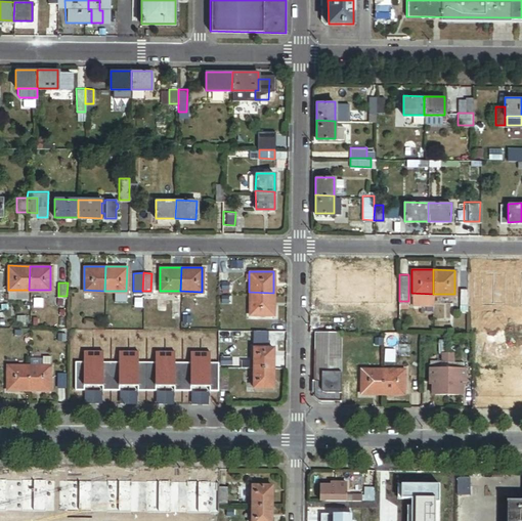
[(28,290),(8,290),(8,298),(28,298),(28,290)]
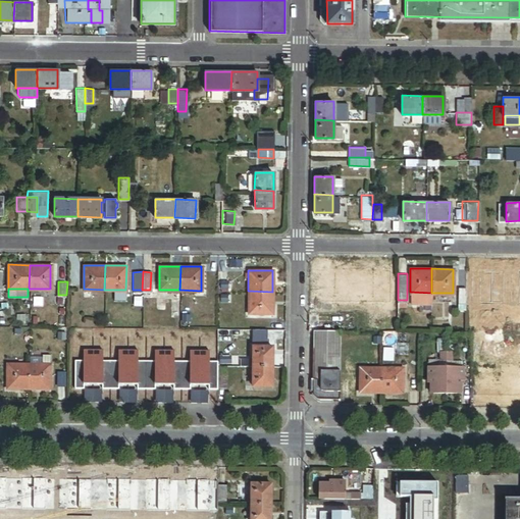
[(272,292),(248,291),(248,312),(272,312),(272,292)]
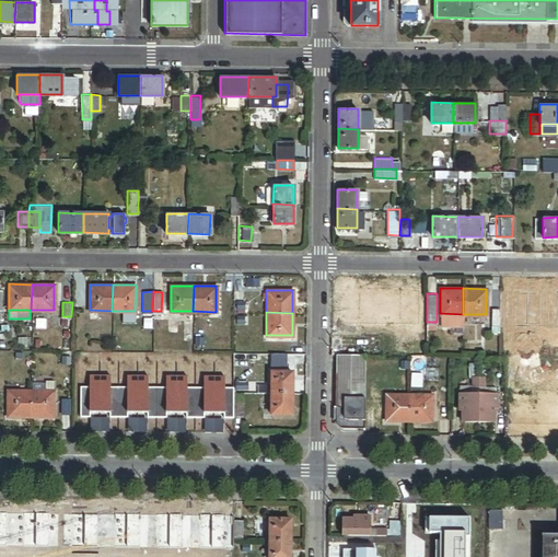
[(463,314),(440,313),(440,324),(463,325),(463,314)]
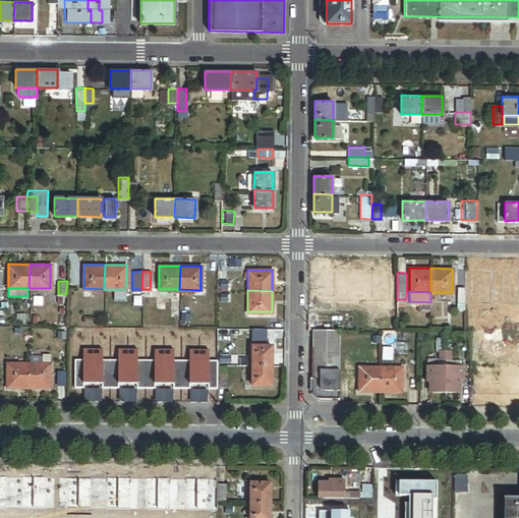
[(188,299),(179,299),(179,314),(187,314),(188,299)]
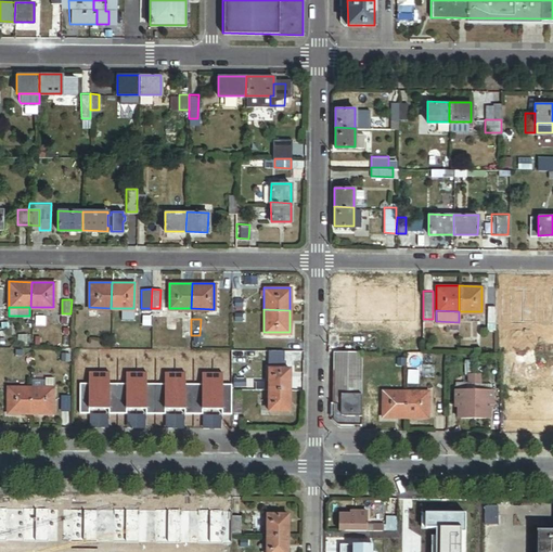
[(361,370),(361,349),(333,348),(332,401),(339,401),(339,393),(361,393),(361,370)]
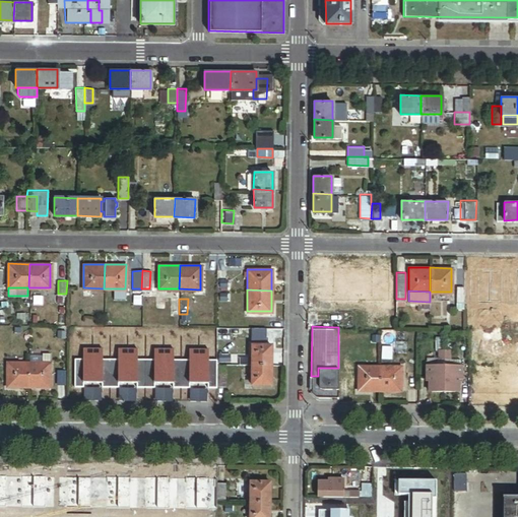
[(443,333),(434,333),(433,348),(436,348),(443,348),(443,333)]
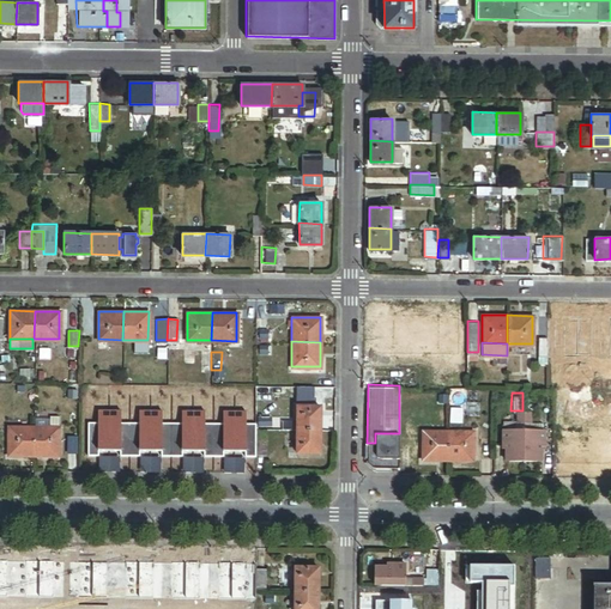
[(283,419),(283,406),(268,406),(268,427),(282,427),(283,419)]
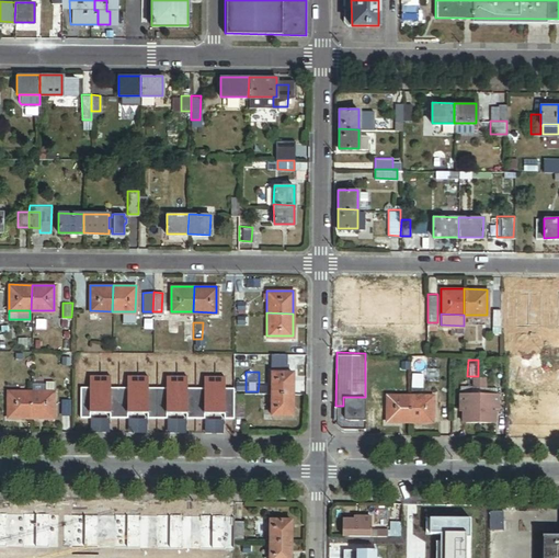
[(272,391),(272,393),(292,393),(292,372),(272,372),(272,391)]
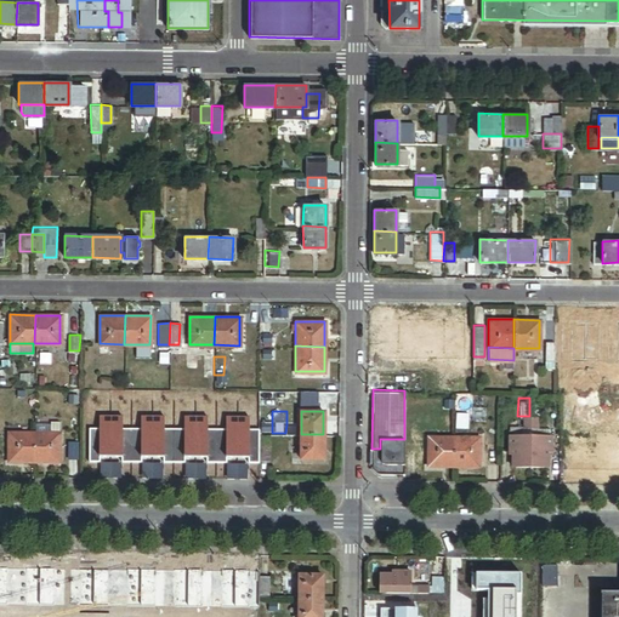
[(98,412),(97,426),(89,426),(87,458),(98,458),(98,450),(109,450),(111,412),(98,412)]
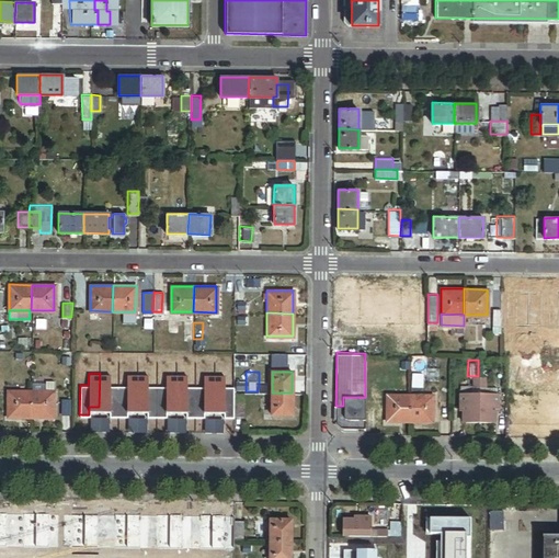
[(110,374),(100,373),(99,407),(109,407),(109,414),(117,414),(118,385),(110,385),(110,374)]
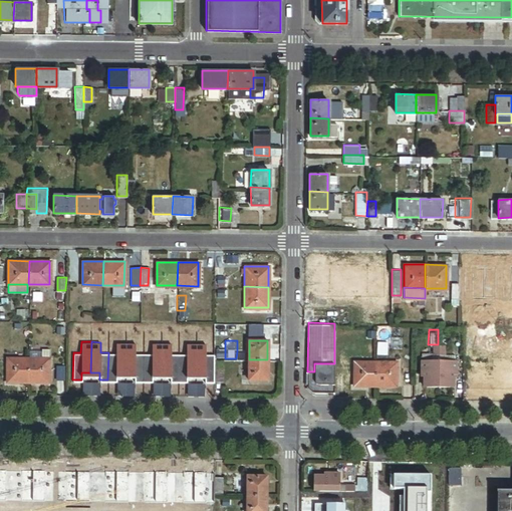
[(115,342),(115,352),(108,352),(107,379),(116,379),(116,373),(125,373),(125,342),(115,342)]
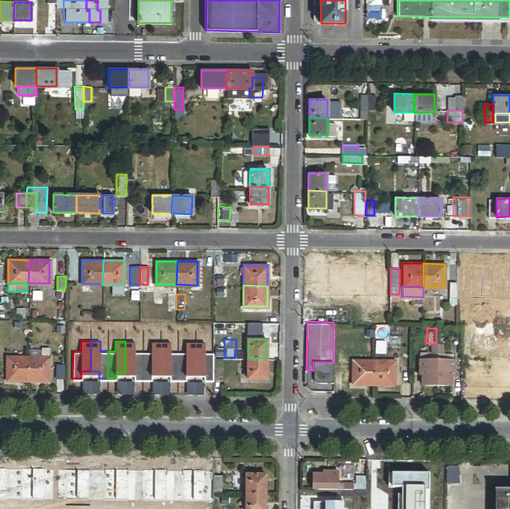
[(134,341),(125,341),(125,372),(134,372),(134,379),(142,379),(142,352),(134,351),(134,341)]
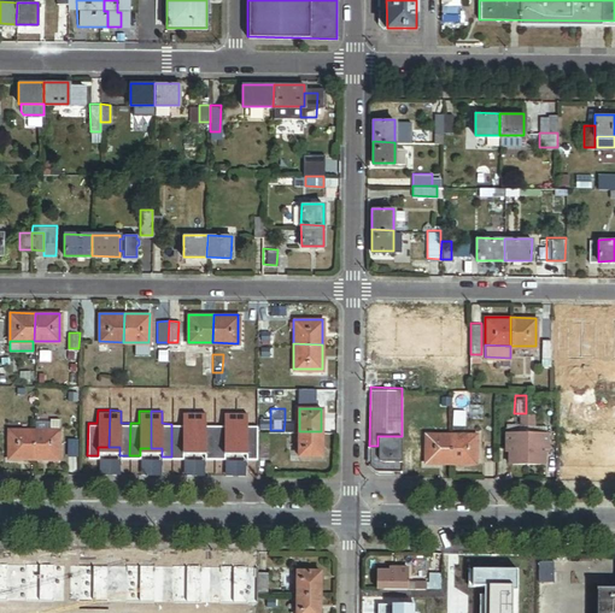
[(182,411),(182,424),(171,424),(171,457),(182,457),(182,448),(193,448),(193,411),(182,411)]
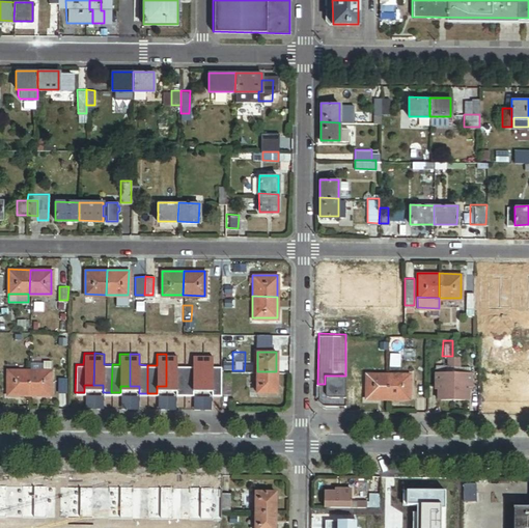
[(176,355),(166,354),(166,386),(175,386),(175,393),(183,394),(184,365),(176,365),(176,355)]
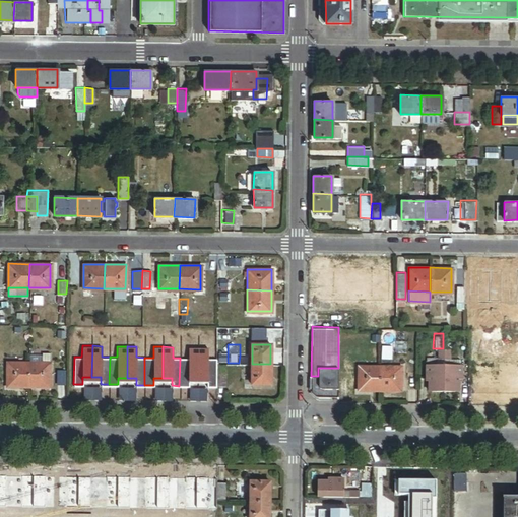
[(188,347),(188,358),(180,358),(179,386),(188,386),(187,379),(197,379),(197,347),(188,347)]
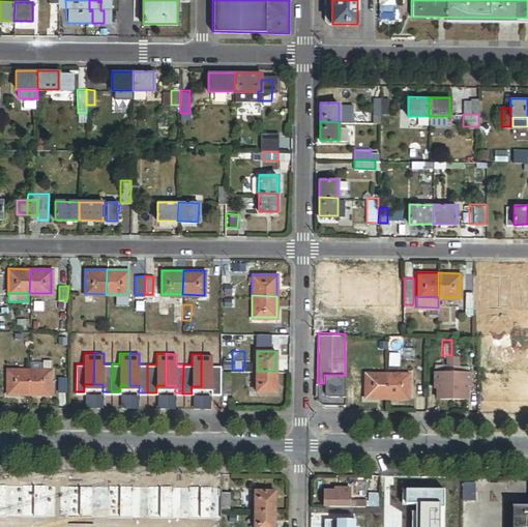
[(210,354),(201,354),(201,386),(210,386),(210,393),(220,393),(220,392),(220,371),(220,366),(210,366),(210,354)]
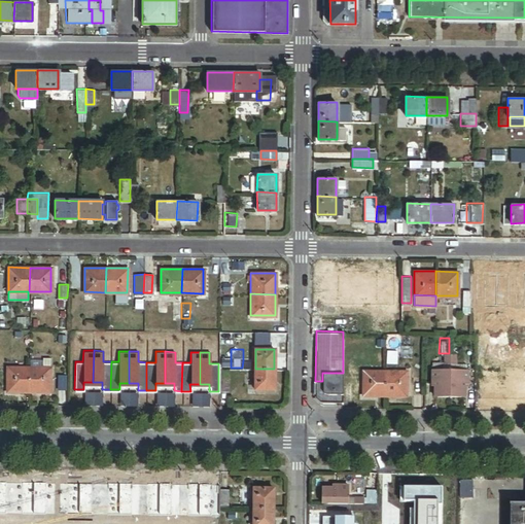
[(455,362),(455,353),(449,353),(442,353),(442,362),(449,362),(455,362)]
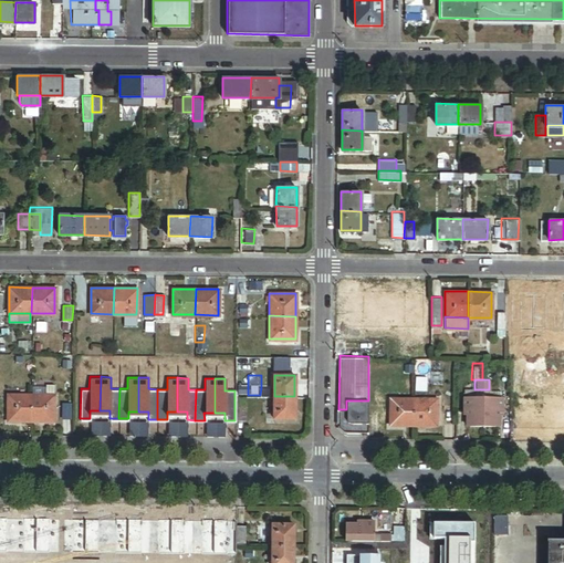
[(30,420),(30,395),(7,394),(7,420),(30,420)]
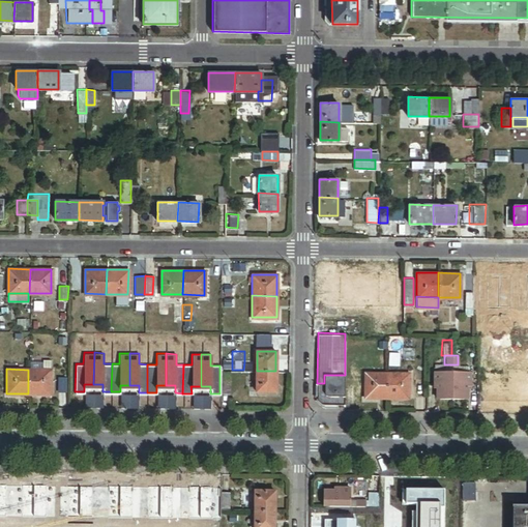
[(42,370),(28,370),(28,393),(50,393),(50,370),(42,370)]
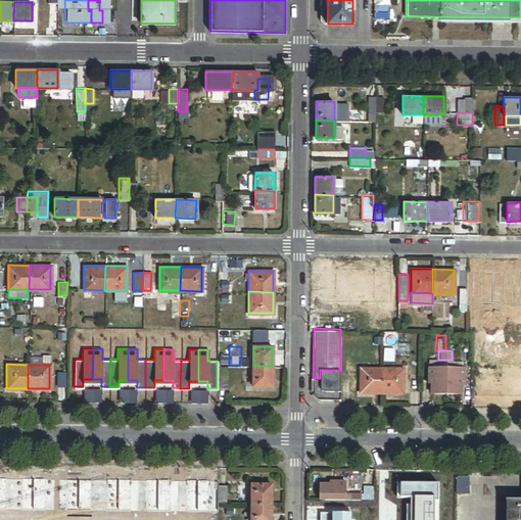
[(226,366),(217,366),(217,387),(226,387),(226,366)]
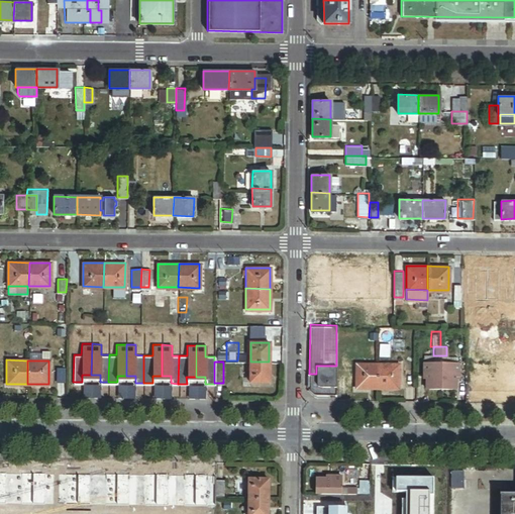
[(269,362),(250,362),(249,381),(269,381),(269,362)]
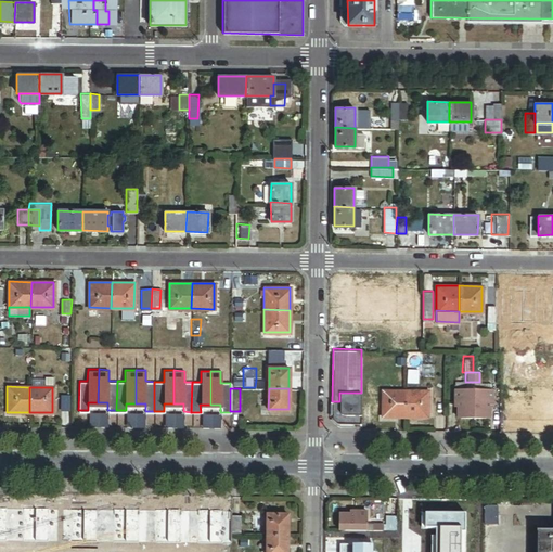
[(472,388),(453,388),(452,406),(455,406),(455,416),(489,416),(489,406),(492,406),(492,388),(479,388),(472,388)]
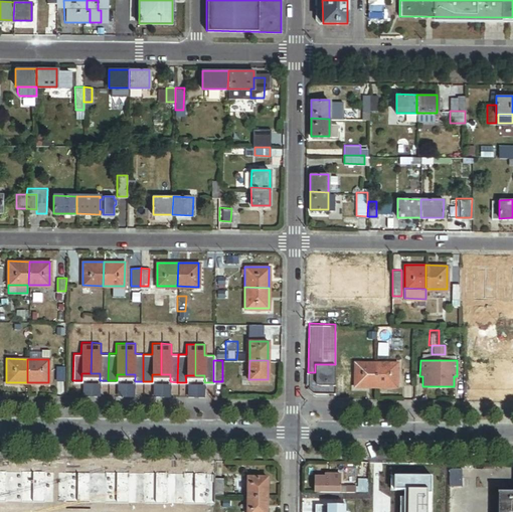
[(354,384),(375,385),(375,361),(354,361),(354,384)]
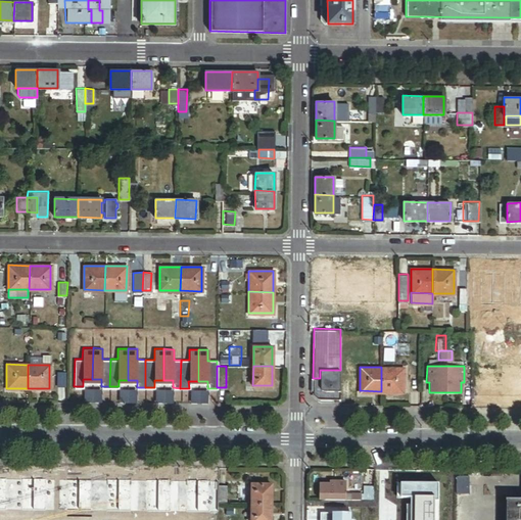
[(381,367),(381,391),(401,391),(403,368),(381,367)]
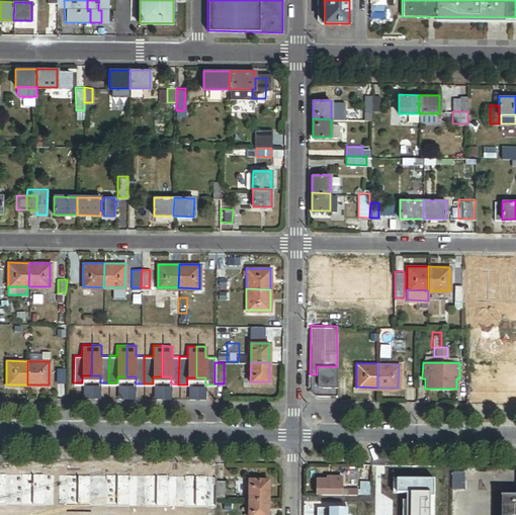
[(317,395),(336,395),(336,381),(336,376),(337,366),(317,366),(317,374),(310,374),(310,385),(310,387),(310,388),(310,389),(310,390),(311,391),(312,392),(313,393),(314,394),(315,394),(316,395),(317,395)]
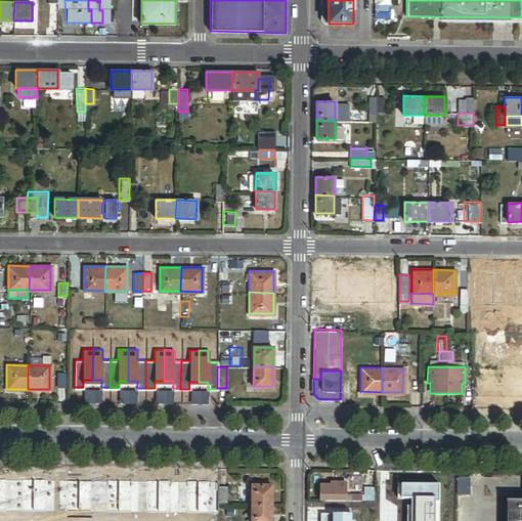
[(458,487),(470,487),(471,475),(459,474),(458,487)]
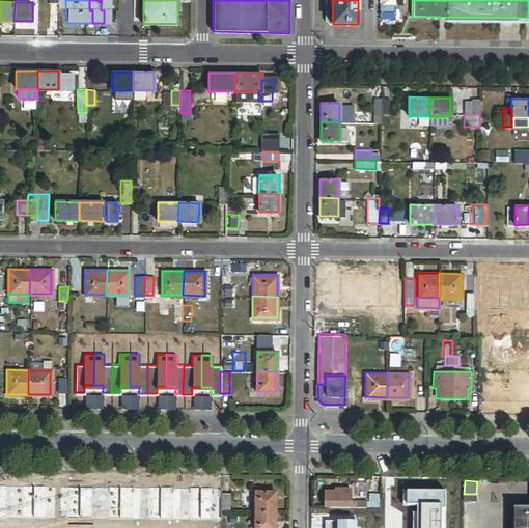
[(323,489),(323,505),(349,506),(350,499),(350,487),(334,487),(334,490),(323,489)]
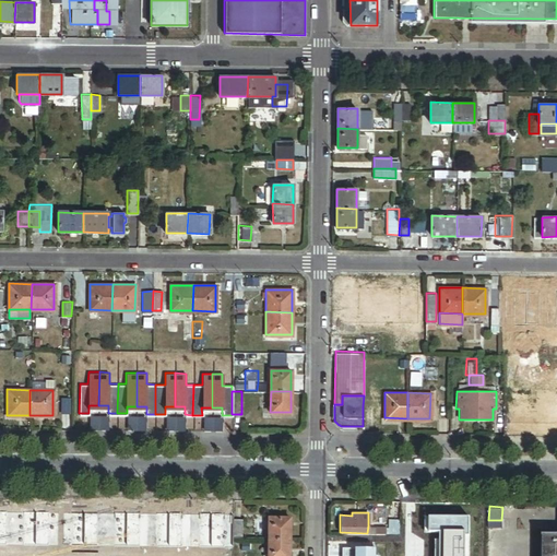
[(269,537),(288,537),(288,517),(276,517),(272,517),(269,517),(269,537)]
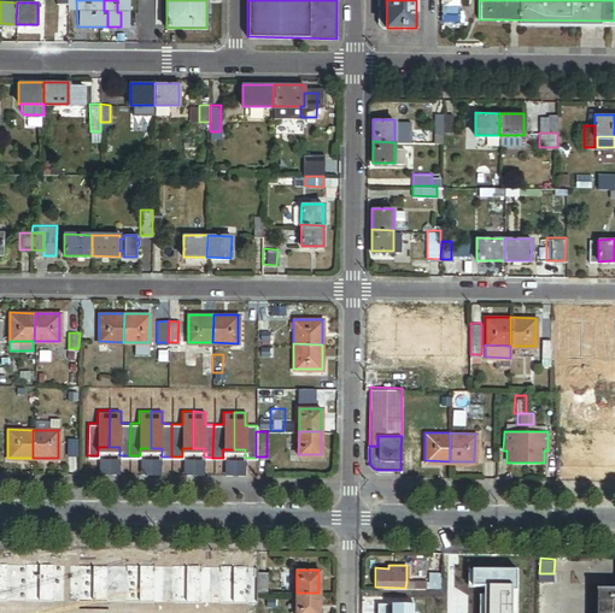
[(265,571),(256,571),(256,590),(265,591),(265,571)]
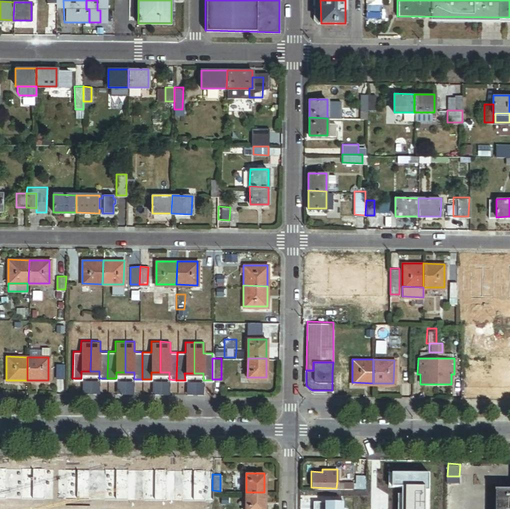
[(509,508),(509,487),(495,487),(494,508),(509,508)]
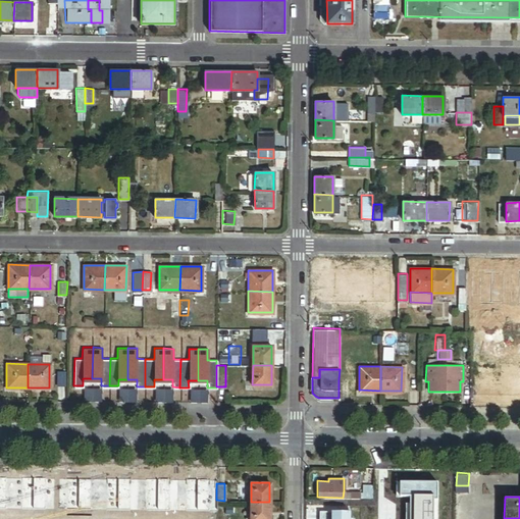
[(268,518),(269,502),(251,502),(251,503),(250,509),(250,518),(268,518)]
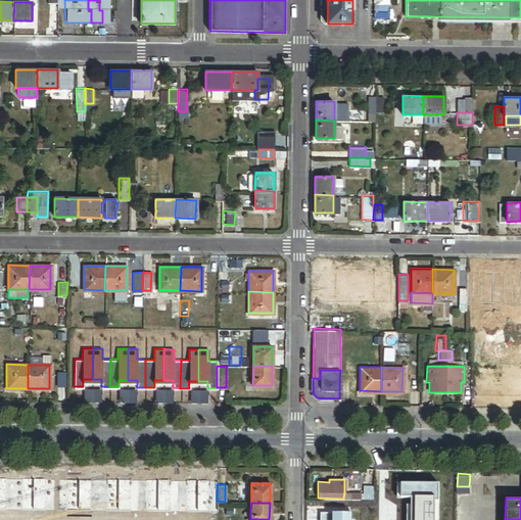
[(217,505),(217,515),(226,515),(226,505),(217,505)]
